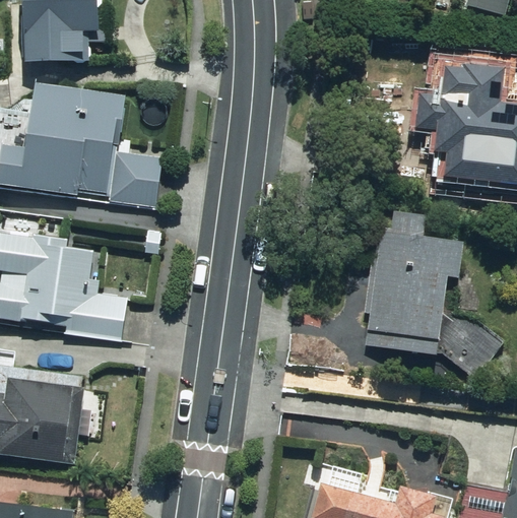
[(23,0),(23,62),(88,63),(89,30),(98,30),(98,0),(23,0)]
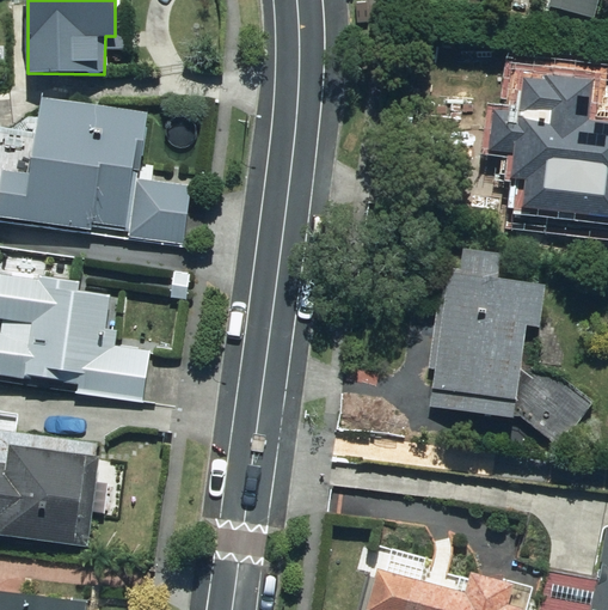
[(594,18),(599,0),(542,0),(541,4),(594,18)]
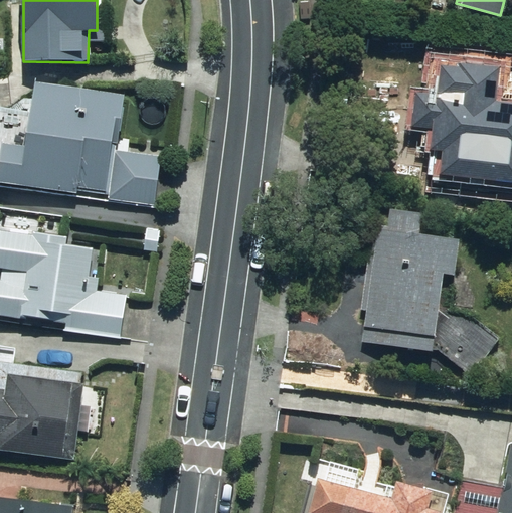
[(440,148),(438,173),(511,181),(511,94),(496,93),(498,67),(434,60),(431,92),(411,90),(407,127),(427,129),(424,147),(440,148)]
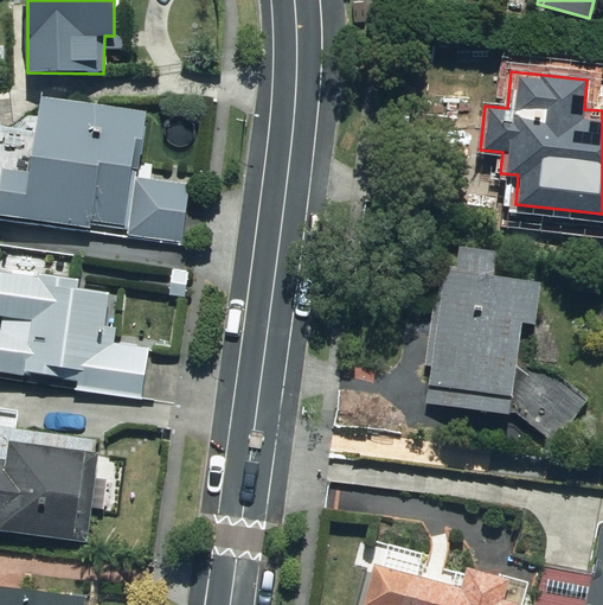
[(0,208),(180,229),(185,185),(140,179),(147,110),(37,99),(33,131),(0,126),(0,208)]
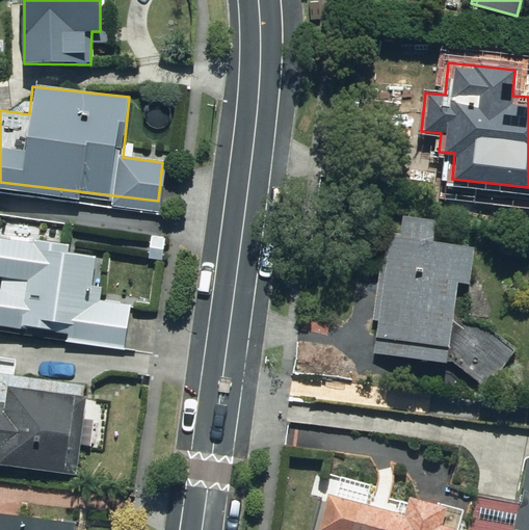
[(401,212),(398,233),(384,232),(368,352),(450,363),(466,245),(435,241),(439,216),(401,212)]
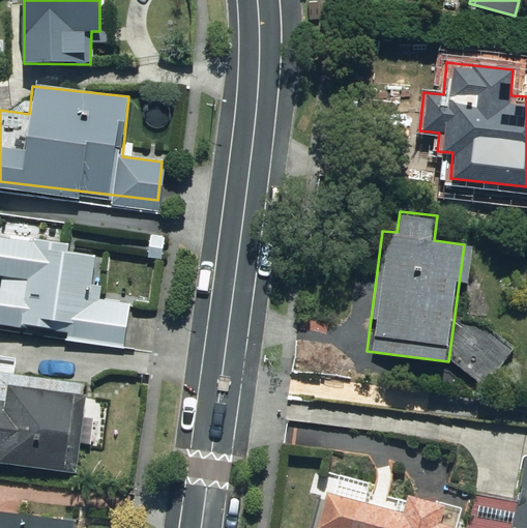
[(0,273),(2,273),(1,286),(0,286),(0,320),(42,327),(45,317),(68,320),(66,335),(123,343),(129,298),(97,294),(103,256),(68,252),(69,240),(0,231),(0,273)]
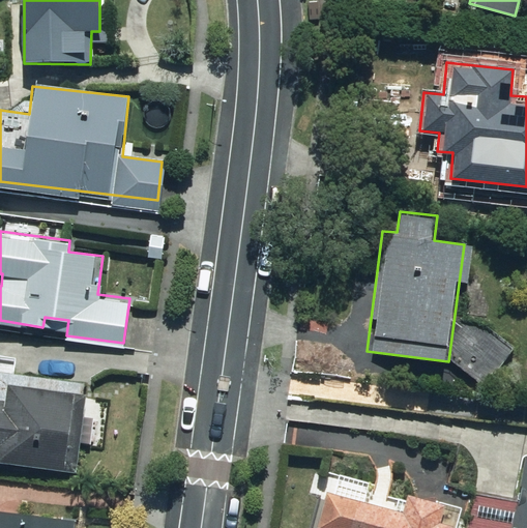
[(0,465),(72,476),(85,394),(8,383),(6,399),(0,398),(0,465)]
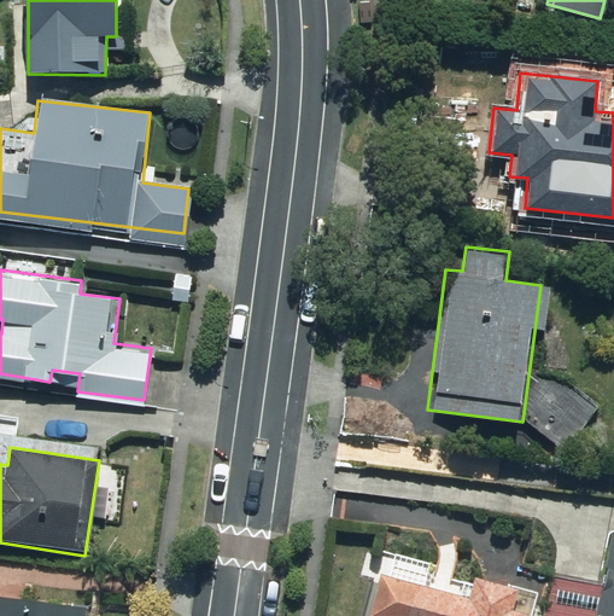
[(613,615),(613,535),(607,535),(594,615),(613,615)]
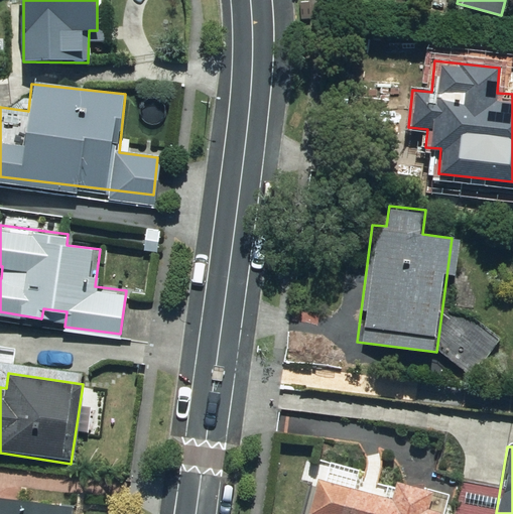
[(443,513),(446,506),(433,503),(436,489),(399,480),(396,495),(322,477),(311,513),(443,513)]
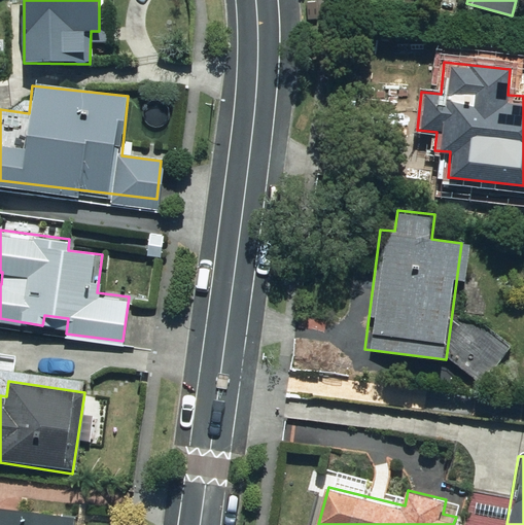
[(0,524),(73,524),(74,514),(0,508),(0,524)]
